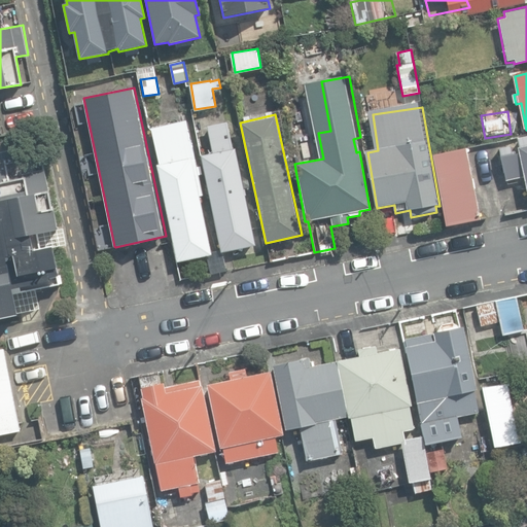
[(177,262),(212,254),(199,196),(202,195),(186,120),(151,129),(160,165),(156,166),(177,262)]
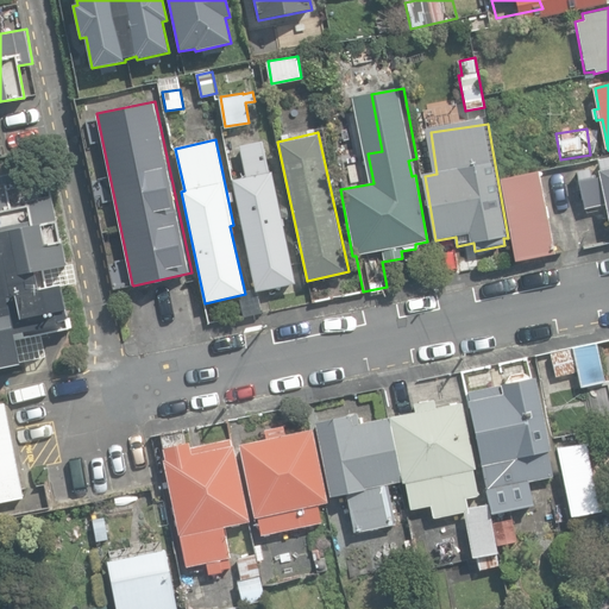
[(232,180),(256,290),(295,282),(272,171),(267,173),(261,142),(240,145),(246,176),(232,180)]
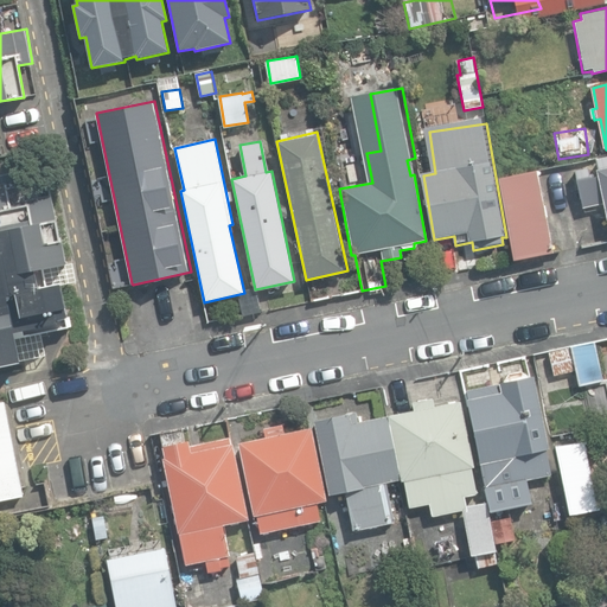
[(606,154),(595,158),(599,174),(590,177),(589,167),(575,170),(583,206),(605,203),(606,215),(606,154)]
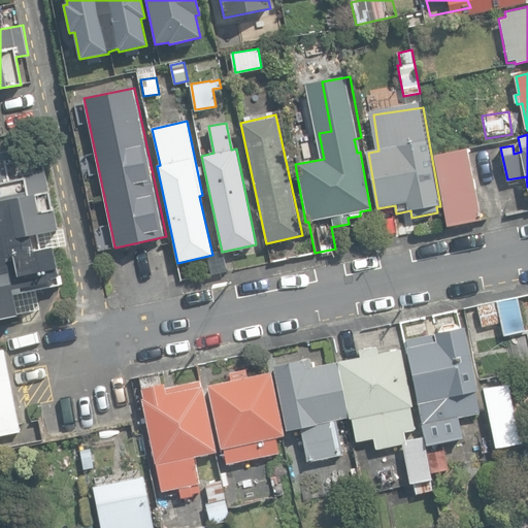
[(434,155),(448,226),(480,220),(466,149),(434,155)]
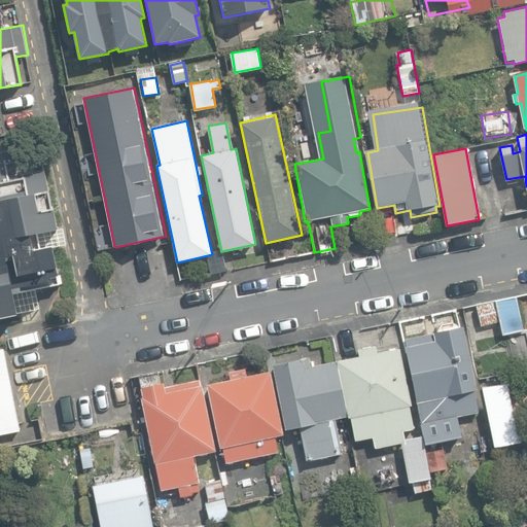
[(0,318),(19,315),(13,292),(59,283),(51,246),(35,249),(32,235),(60,230),(55,205),(51,205),(41,156),(16,162),(13,149),(0,151),(0,318)]
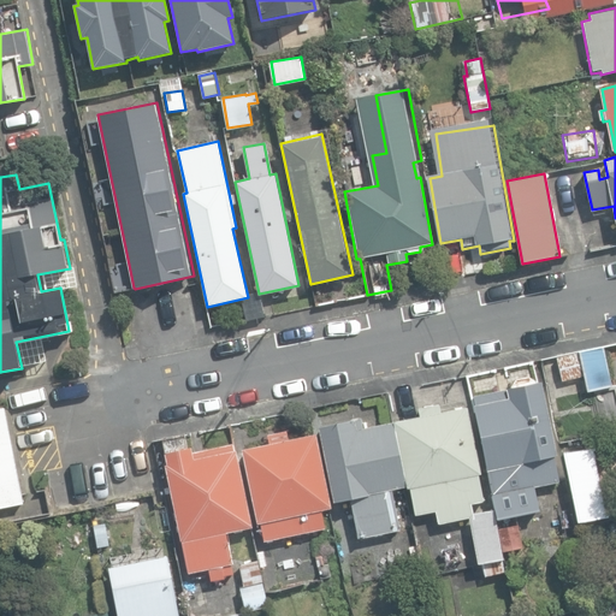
[(597,388),(611,384),(603,344),(579,350),(588,391),(597,390),(597,388)]
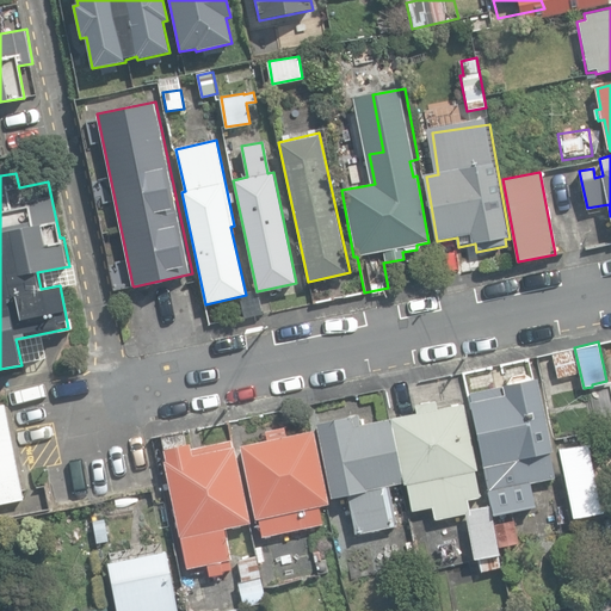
[(571,351),(551,355),(556,378),(575,375),(571,351)]
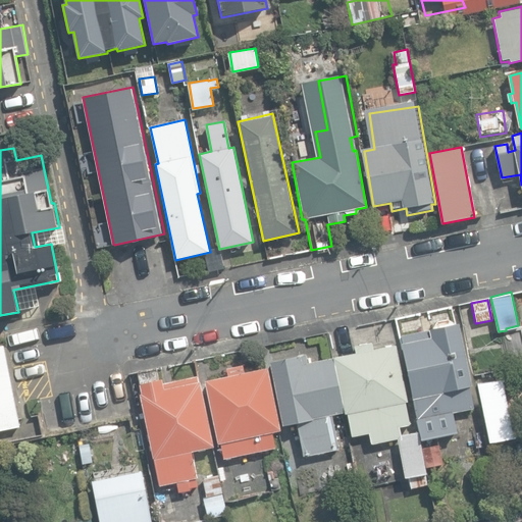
[(402,344),(423,441),(455,434),(450,411),(476,406),(471,385),(474,384),(460,322),(455,323),(448,319),(437,320),(433,327),(402,334),(404,343),(402,344)]
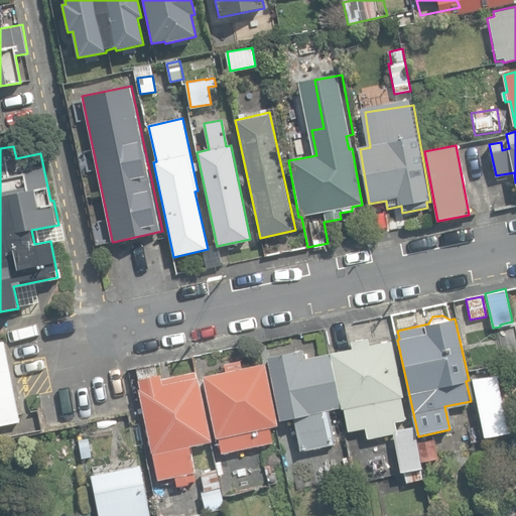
[(392,434),(400,473),(420,469),(412,427),(395,430),(393,422),(404,420),(399,398),(403,397),(391,342),(369,346),(368,339),(349,342),(351,350),(330,354),(341,408),(343,408),(348,432),(364,428),(367,439),(392,434)]
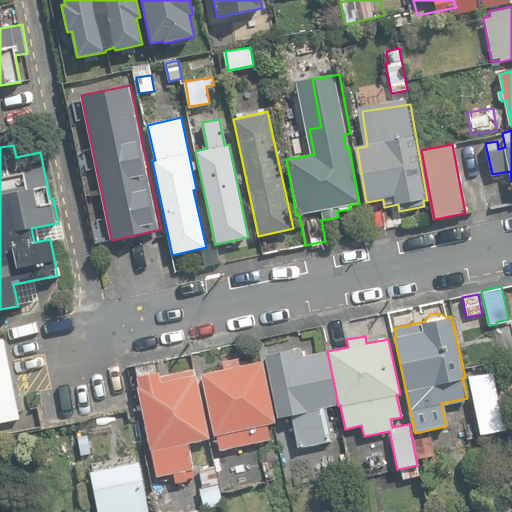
[(0,422),(19,419),(4,339),(0,340),(0,422)]
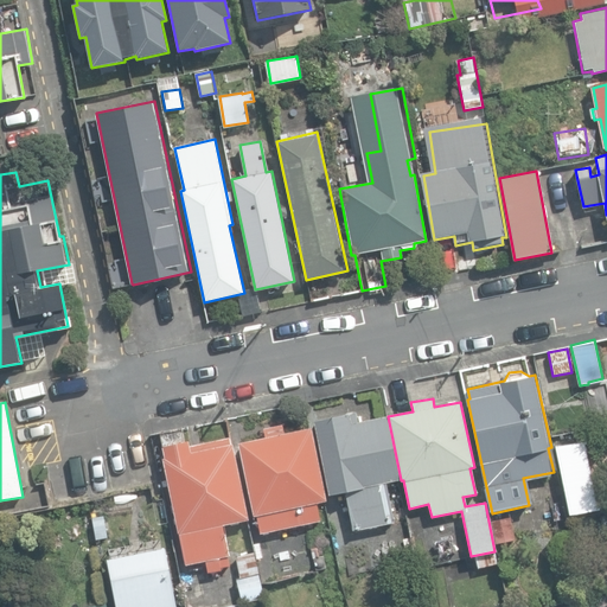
[(344,491),(351,529),(394,519),(385,480),(398,478),(385,415),(356,421),(353,411),(313,420),(330,494),(344,491)]
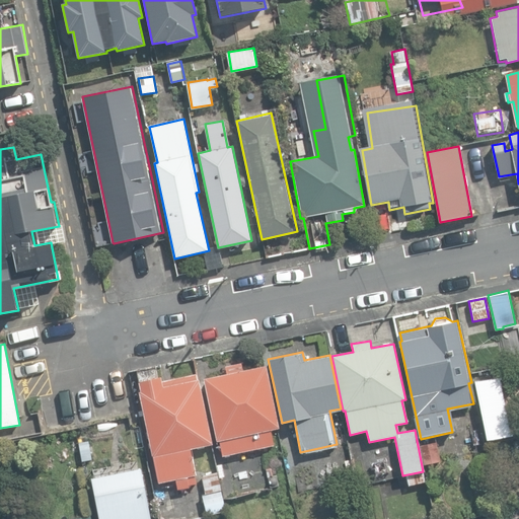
[(242,370),(241,363),(226,366),(227,373),(205,378),(218,441),(220,441),(223,456),(227,455),(232,477),(222,479),(224,489),(221,490),(224,500),(256,494),(247,451),(274,445),(271,430),(280,428),(267,365),(242,370)]
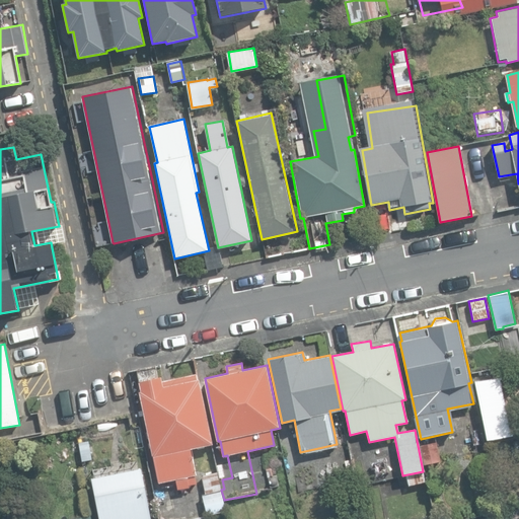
[(176,480),(179,492),(191,489),(190,486),(199,485),(192,451),(214,447),(201,380),(199,380),(198,375),(164,382),(163,379),(140,383),(141,392),(140,392),(160,485),(176,480)]
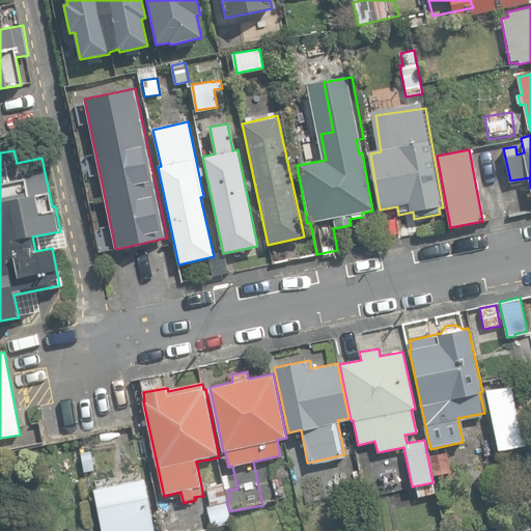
[(486,391),(498,451),(523,446),(511,386),(486,391)]
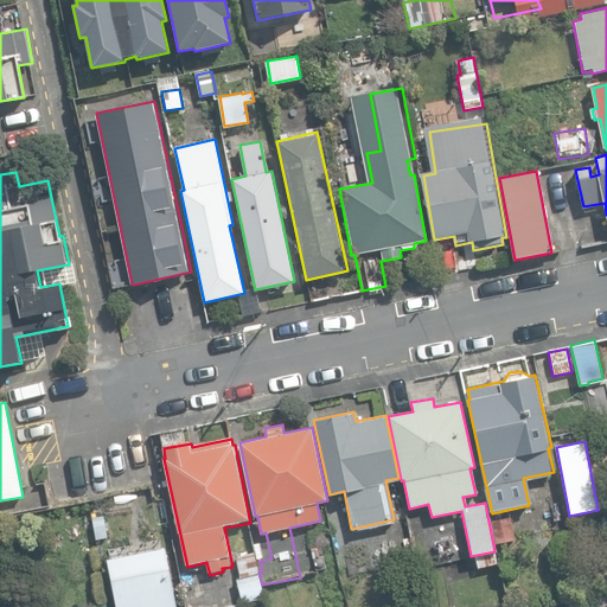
[(492,521),(497,543),(515,540),(510,517),(492,521)]
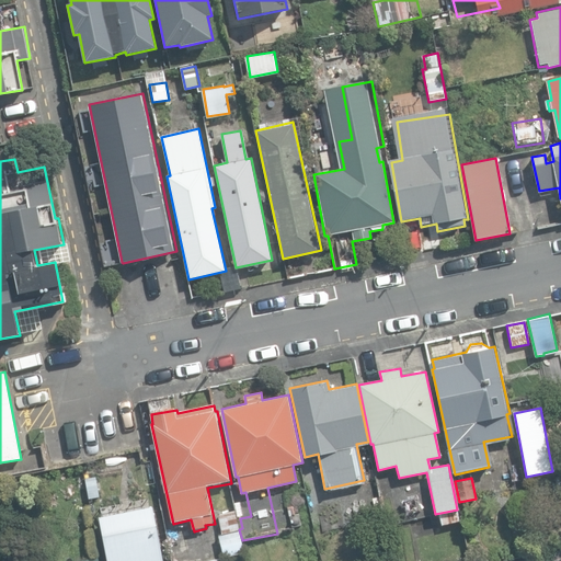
[(98,516),(106,560),(161,560),(151,506),(98,516)]
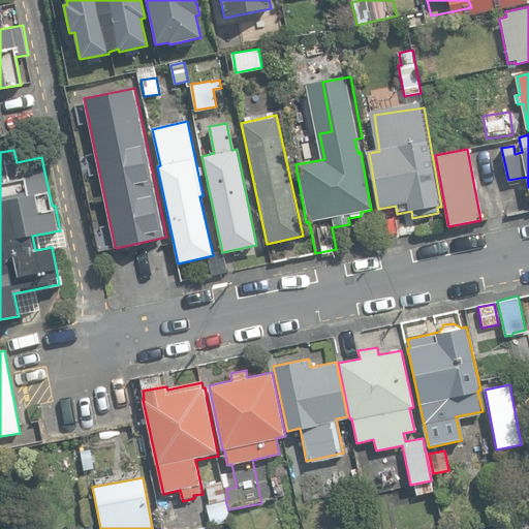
[(205,499),(209,522),(227,519),(223,496),(225,495),(222,477),(204,480),(208,499),(205,499)]
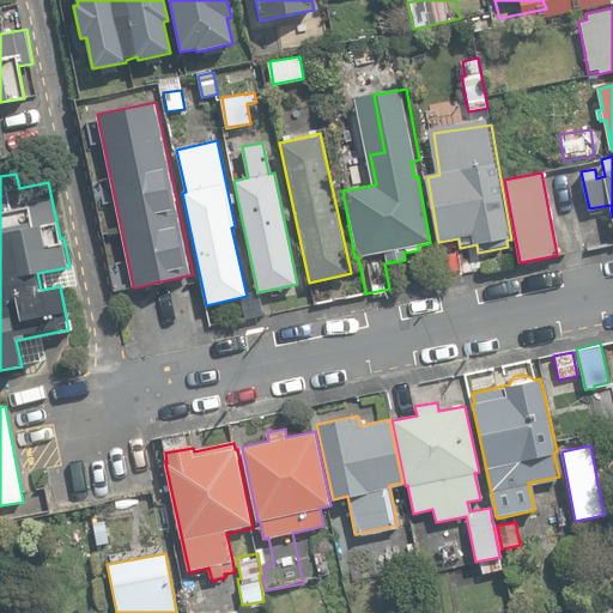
[(480,562),(483,574),(502,570),(499,558),(480,562)]
